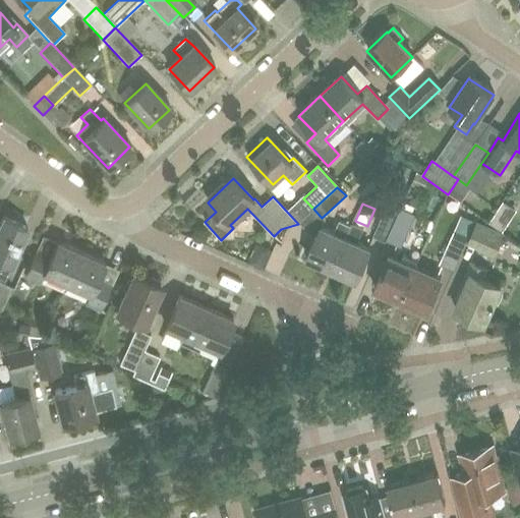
[(400,210),(396,218),(385,242),(399,249),(414,216),(400,210)]
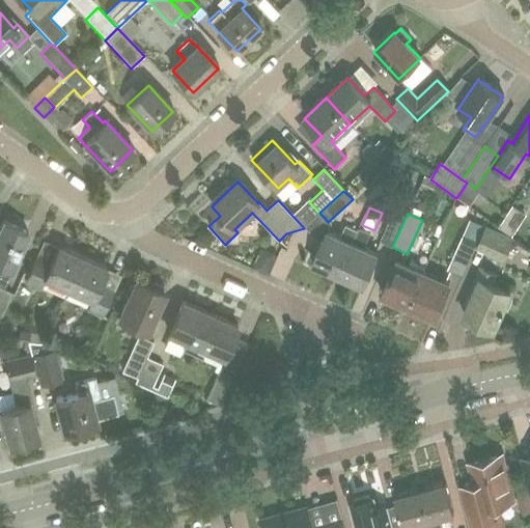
[(392,247),(403,222),(391,217),(379,244),(391,249),(392,247)]
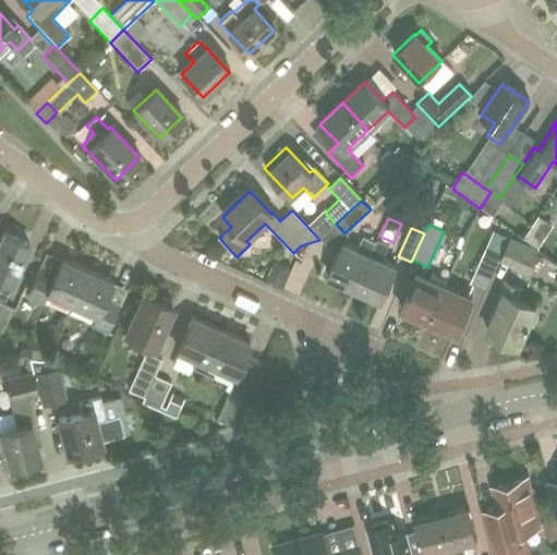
[(0,300),(3,301),(11,285),(28,244),(2,233),(0,239),(0,300)]
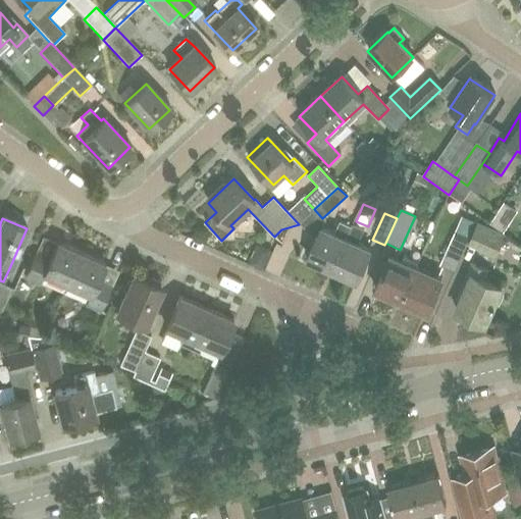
[(454,273),(466,247),(476,225),(461,218),(439,266),(454,273)]
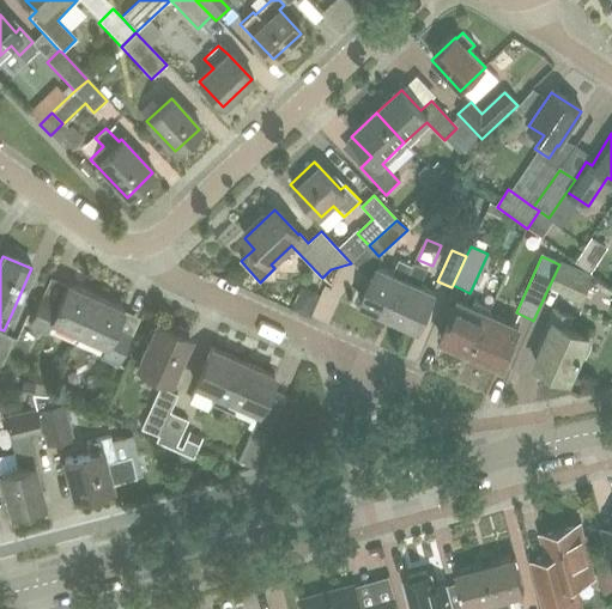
[(361,305),(389,318),(412,268),(400,262),(394,275),(377,268),(361,305)]
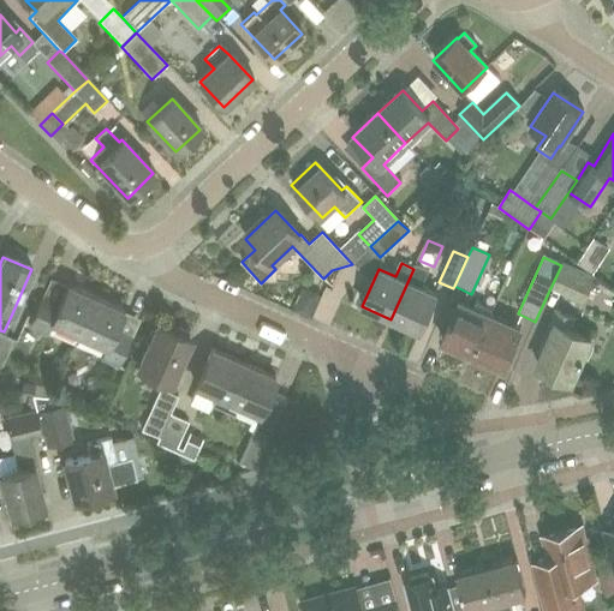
[(421,333),(437,295),(422,288),(430,270),(416,264),(413,269),(391,319),(421,333)]
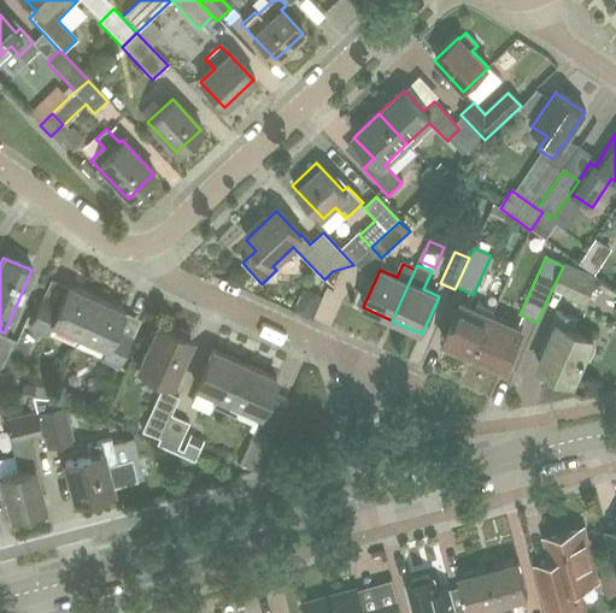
[(563,266),(551,292),(582,305),(593,280),(563,266)]
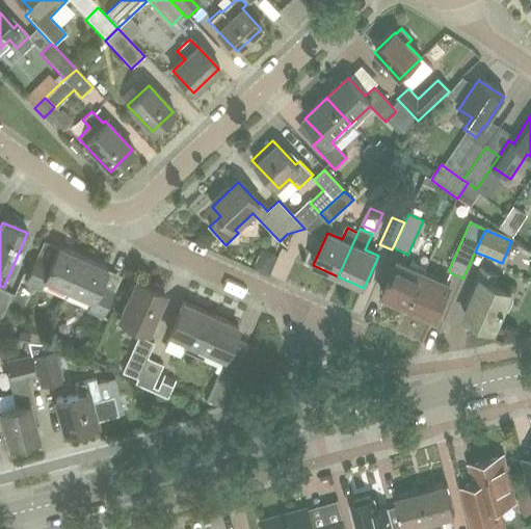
[(44,280),(68,290),(82,258),(58,247),(51,264),(37,257),(26,283),(40,289),(44,280)]
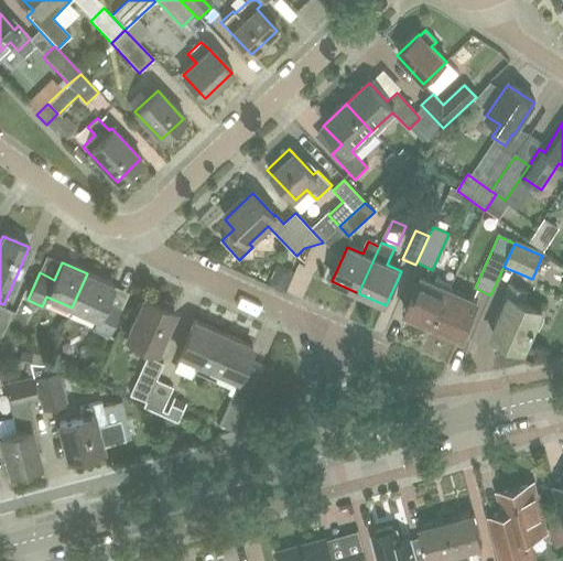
[(108,336),(123,301),(109,294),(114,286),(87,273),(72,308),(97,320),(93,330),(108,336)]
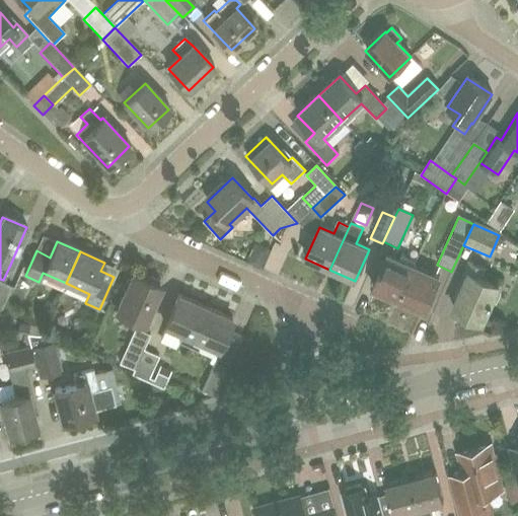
[(388,255),(373,289),(398,300),(414,267),(416,262),(401,254),(398,261),(388,255)]
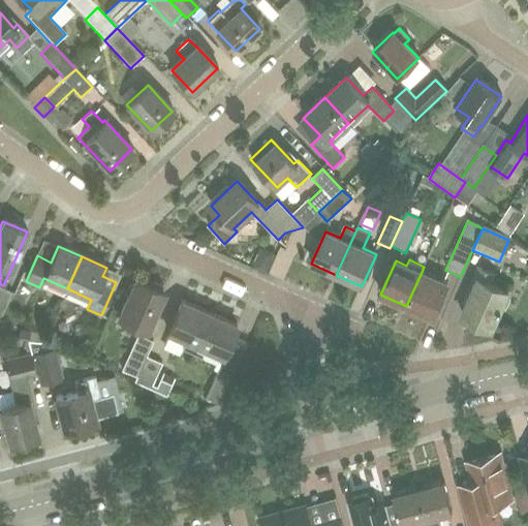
[(491,329),(508,291),(489,283),(493,275),(477,269),(466,294),(470,296),(461,315),(491,329)]
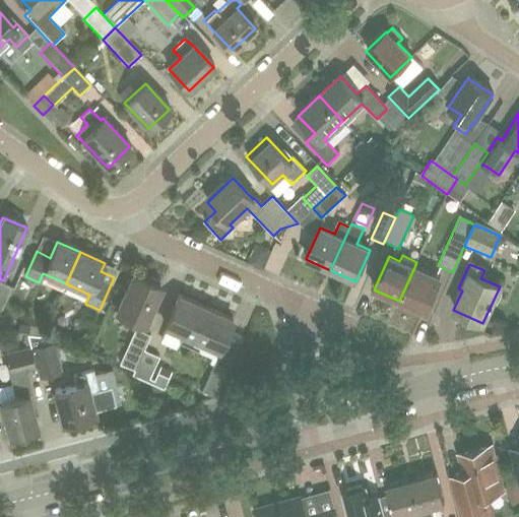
[(425,312),(440,278),(414,267),(399,301),(425,312)]
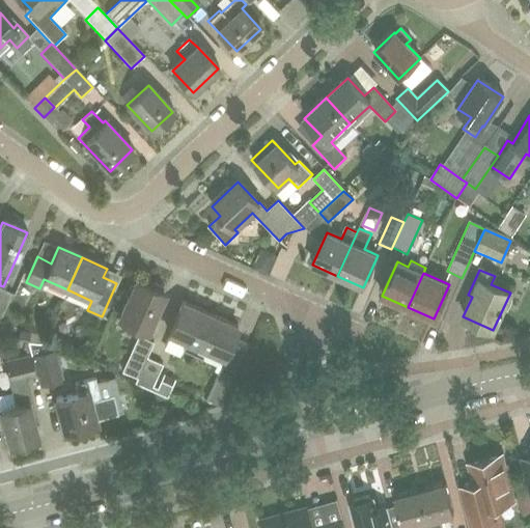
[(150,285),(149,288),(135,281),(118,317),(147,331),(164,295),(163,294),(164,292),(163,288),(154,284),(150,285)]
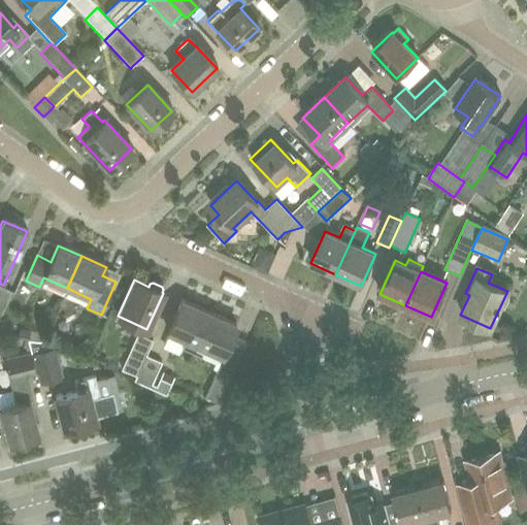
[(0,318),(11,293),(0,288),(0,318)]
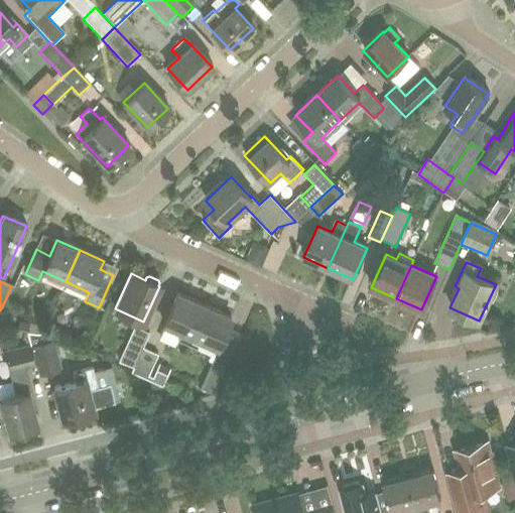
[(177,340),(186,344),(204,306),(177,294),(163,325),(180,333),(177,340)]
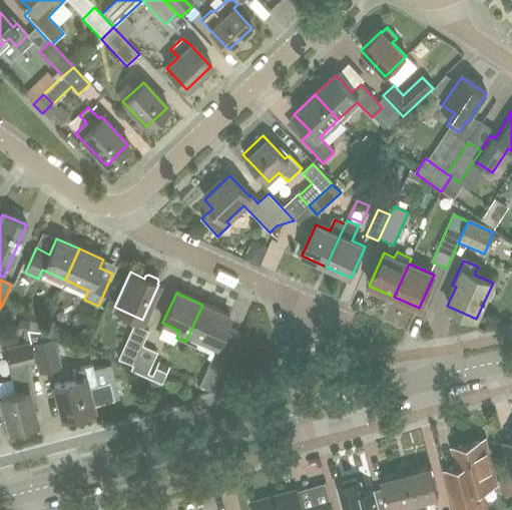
[(215,347),(229,317),(202,305),(185,342),(195,347),(198,340),(215,347)]
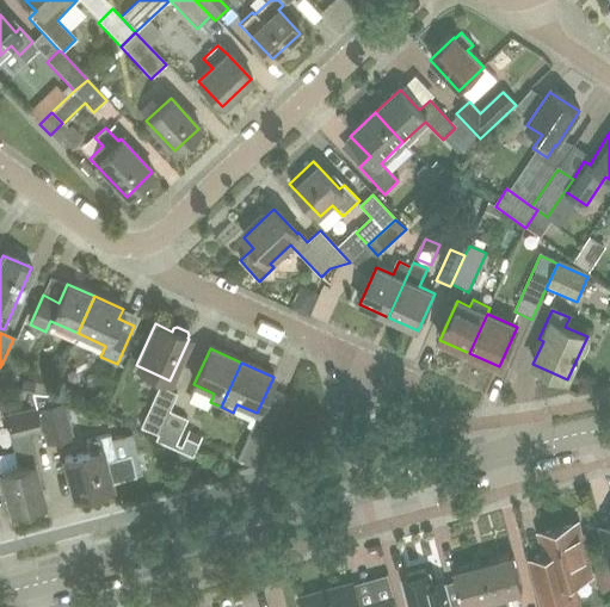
[(156,437),(168,412),(176,396),(159,388),(140,428),(156,437)]
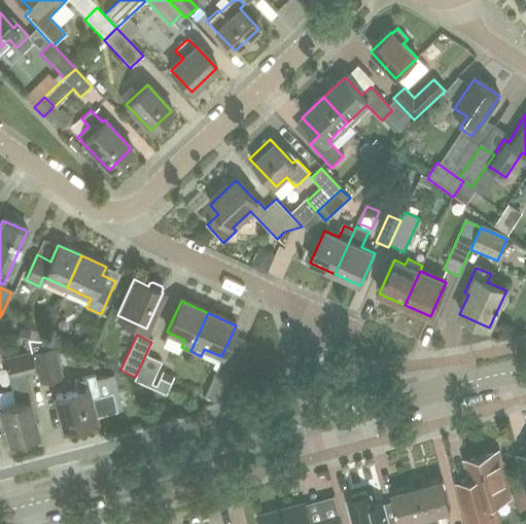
[(28,340),(31,353),(36,373),(39,385),(63,379),(54,345),(43,341),(28,340)]
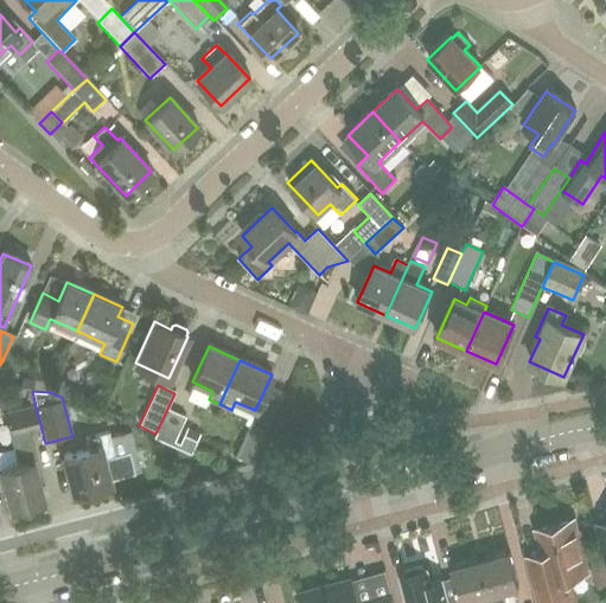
[(42,429),(36,406),(5,415),(18,466),(0,470),(11,511),(43,502),(36,475),(40,474),(33,447),(31,447),(26,432),(42,429)]
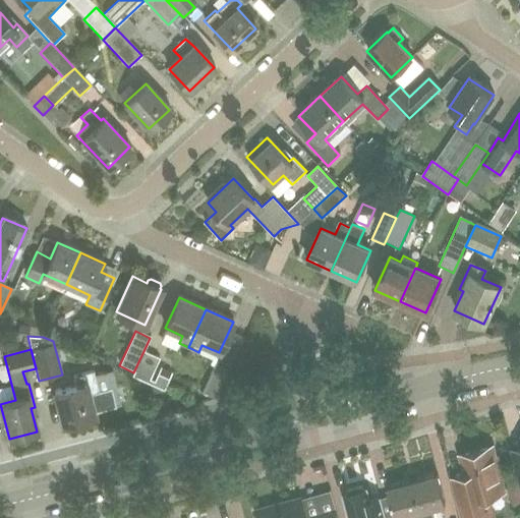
[(143,351),(133,372),(132,377),(148,384),(159,359),(143,351)]
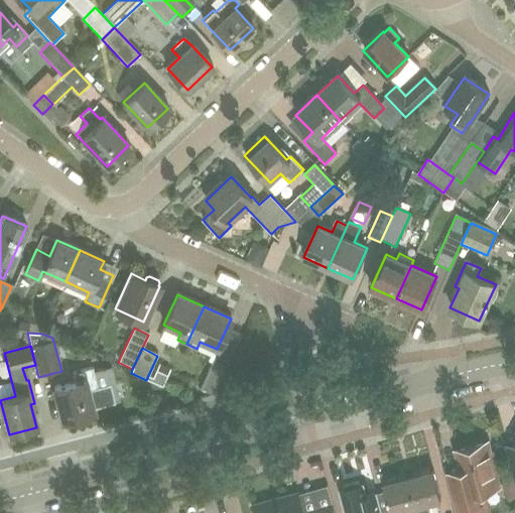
[(200,390),(213,395),(226,366),(213,360),(200,390)]
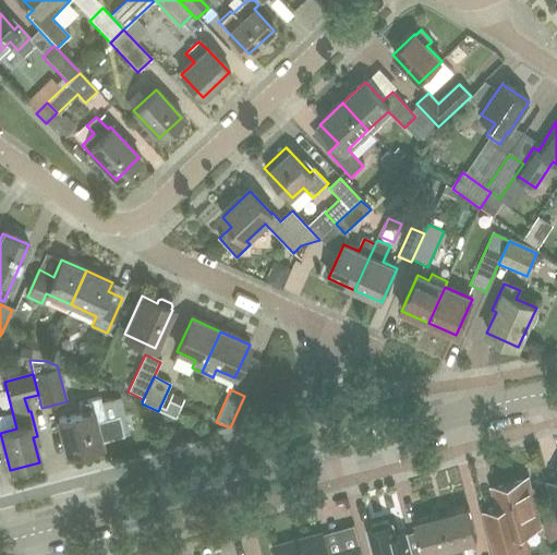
[(82,451),(100,447),(95,425),(106,422),(99,398),(77,405),(81,414),(57,420),(67,456),(70,455),(71,458),(83,455),(82,451)]
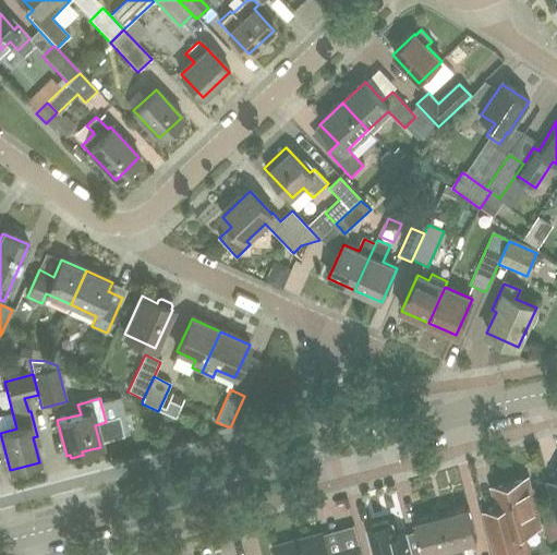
[(540,526),(527,479),(493,489),(498,509),(484,513),(495,554),(528,554),(522,530),(540,526)]
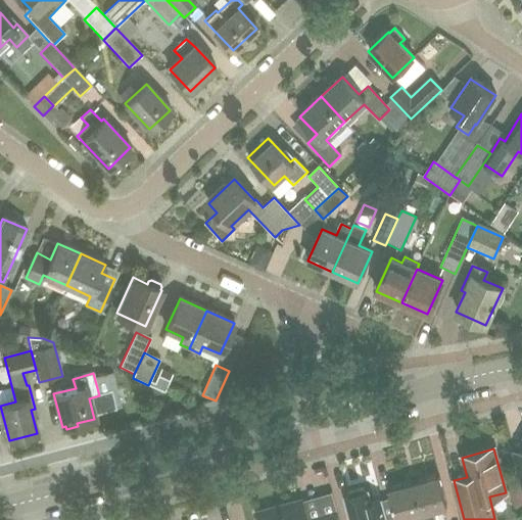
[(436,519),(434,510),(446,507),(438,477),(414,483),(423,519),(436,519)]
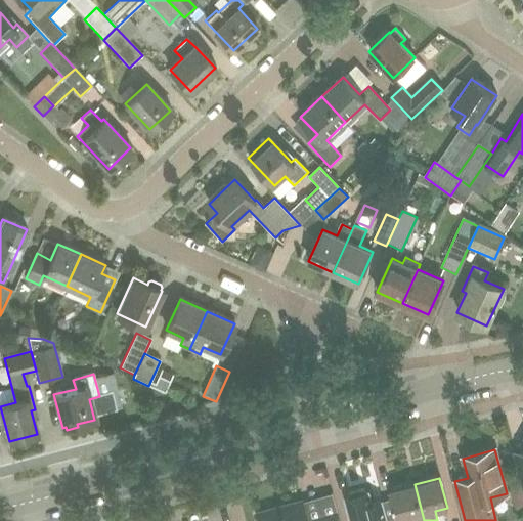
[(424,520),(415,484),(389,490),(397,520),(401,520),(409,518),(409,520),(424,520)]
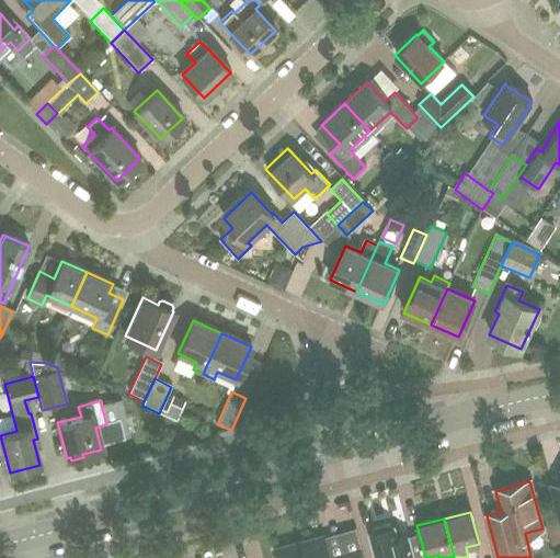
[(373,533),(369,534),(375,557),(411,557),(407,538),(397,541),(393,527),(390,528),(389,524),(372,528),(373,533)]
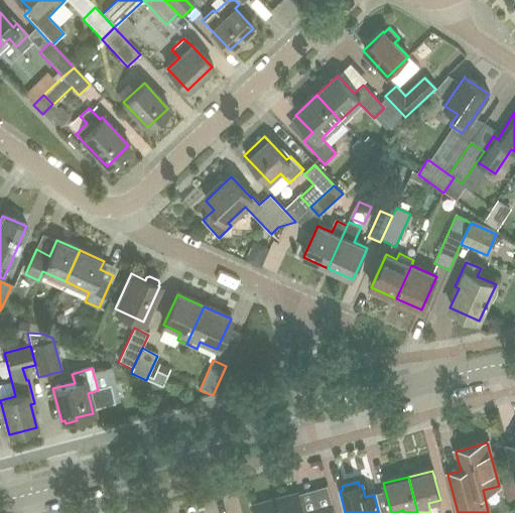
[(333,512),(329,495),(299,503),(297,494),(254,505),(256,512),(333,512)]
